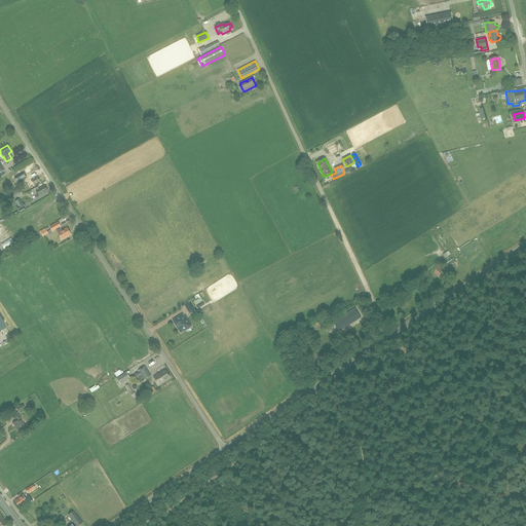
[(17,183),(27,178),(25,174),(15,180),(17,183)]
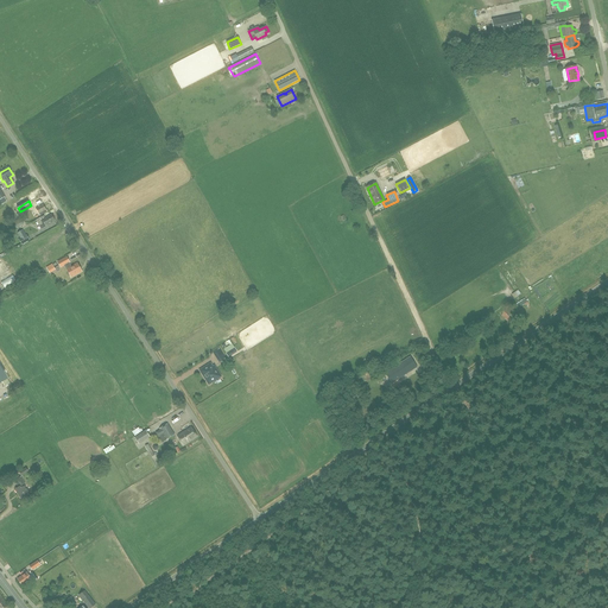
[(40,216),(48,211),(43,204),(36,209),(40,216)]
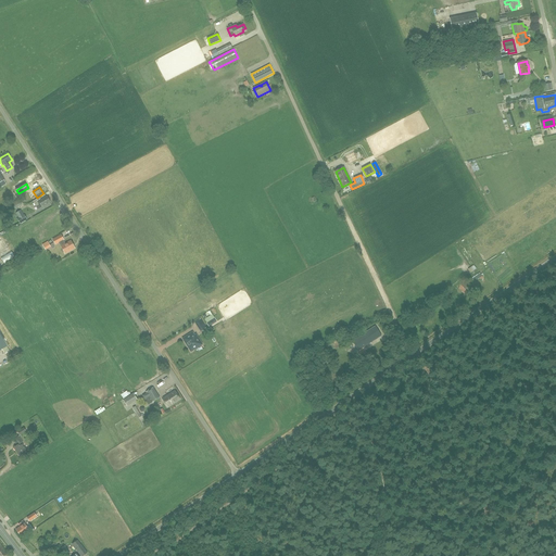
[(37,210),(50,202),(47,197),(39,201),(38,199),(33,202),(37,210)]
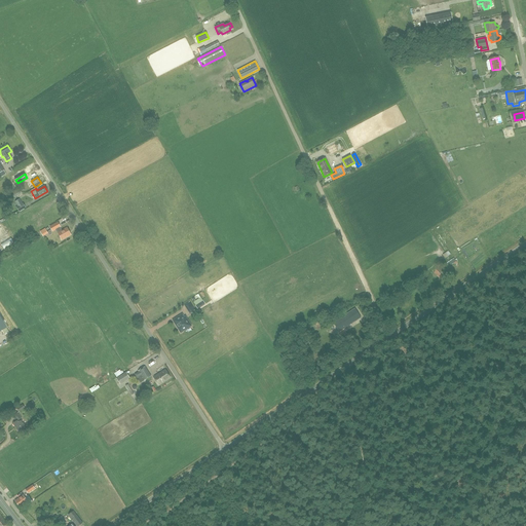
[(11,192),(14,197),(19,194),(17,194),(21,192),(17,188),(11,192)]
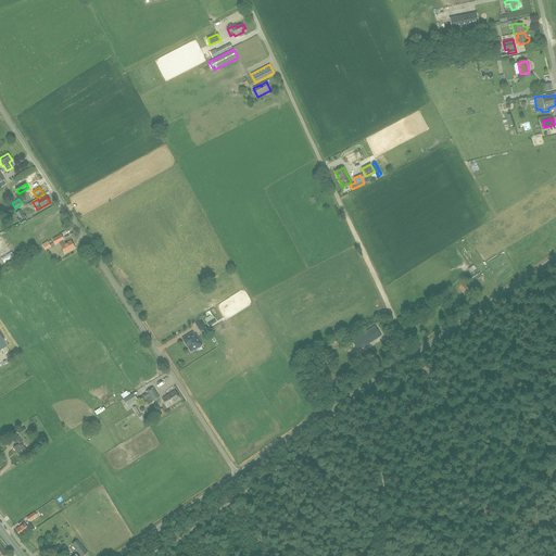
[(24,215),(21,211),(16,213),(19,218),(17,219),(20,224),(27,219),(24,215)]
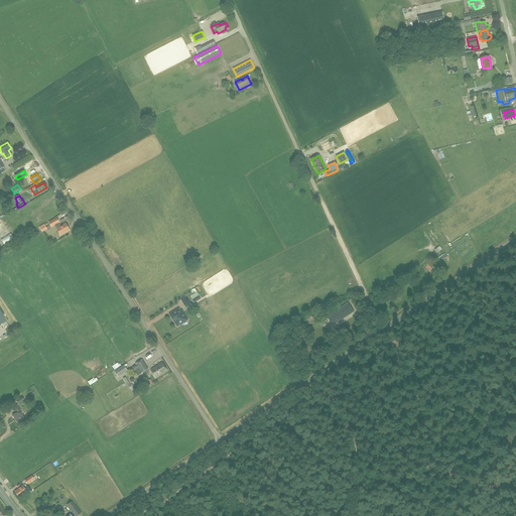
[(54,226),(55,228),(60,236),(70,231),(66,224),(60,226),(58,223),(59,223),(56,218),(48,223),(51,227),(54,226)]
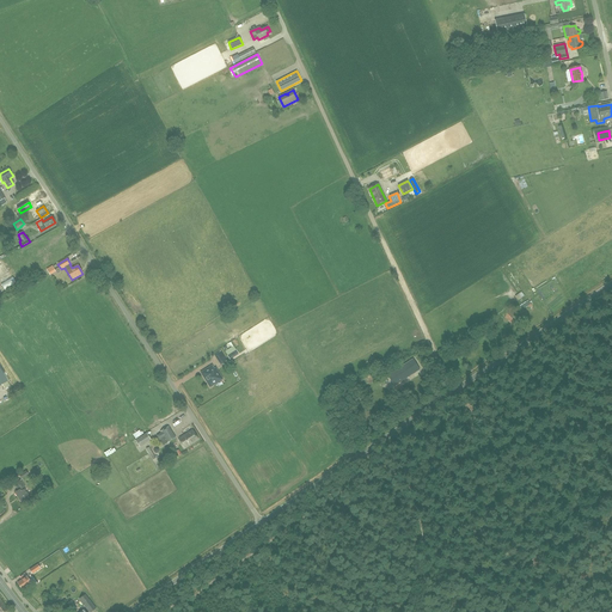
[(17,285),(13,277),(1,285),(6,292),(17,285)]
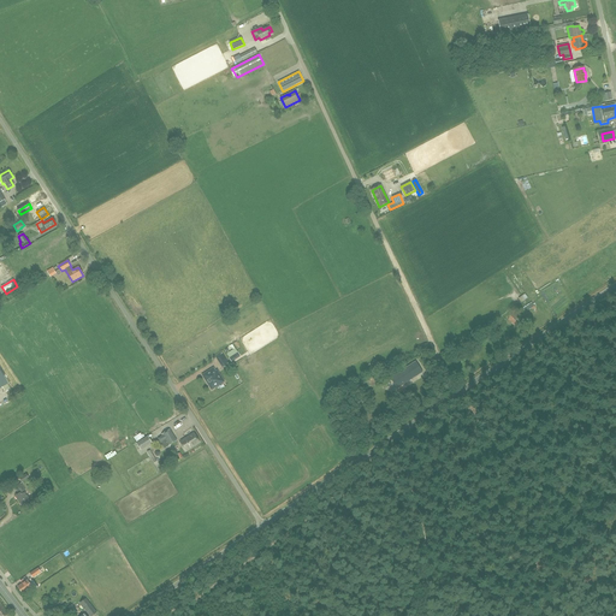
[(241,356),(238,353),(229,359),(231,362),(241,356)]
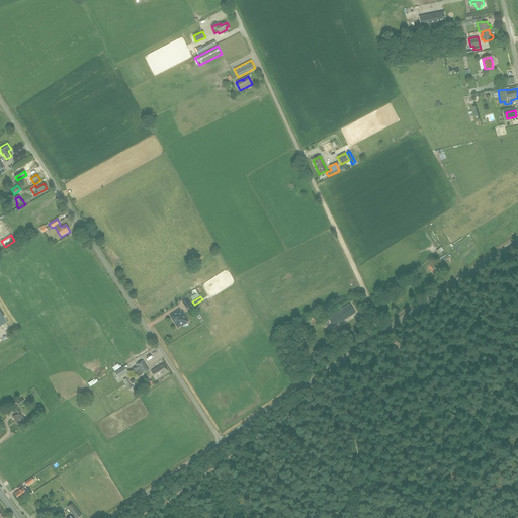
[(329,318),(332,322),(334,326),(355,313),(350,305),(329,318)]
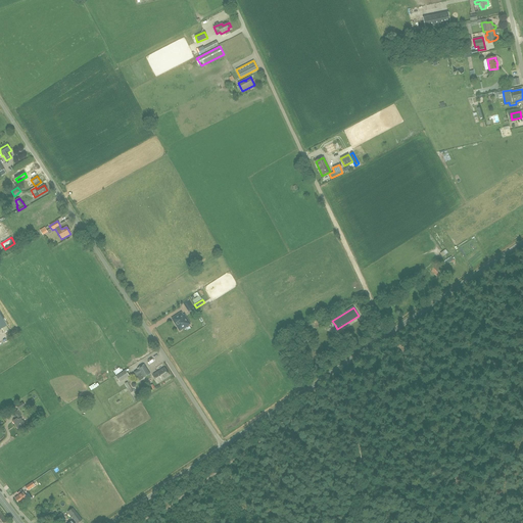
[(181,313),(172,319),(180,331),(184,328),(190,324),(185,317),(184,318),(181,313)]
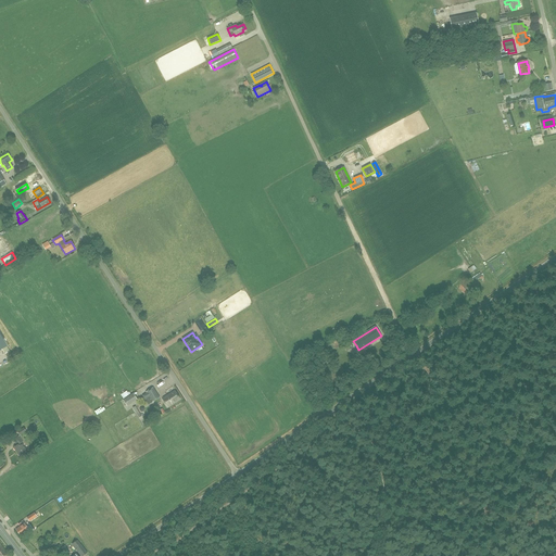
[(0,350),(2,350),(4,353),(9,351),(7,346),(0,333),(0,350)]
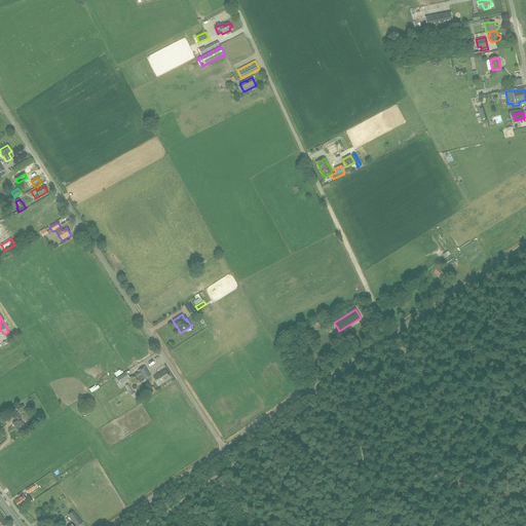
[(141,376),(144,380),(151,376),(145,367),(138,371),(139,372),(135,374),(137,378),(141,376)]
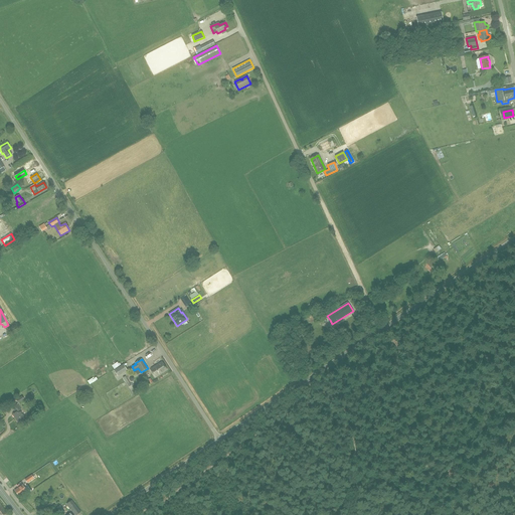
[(155,377),(167,369),(162,362),(150,369),(155,377)]
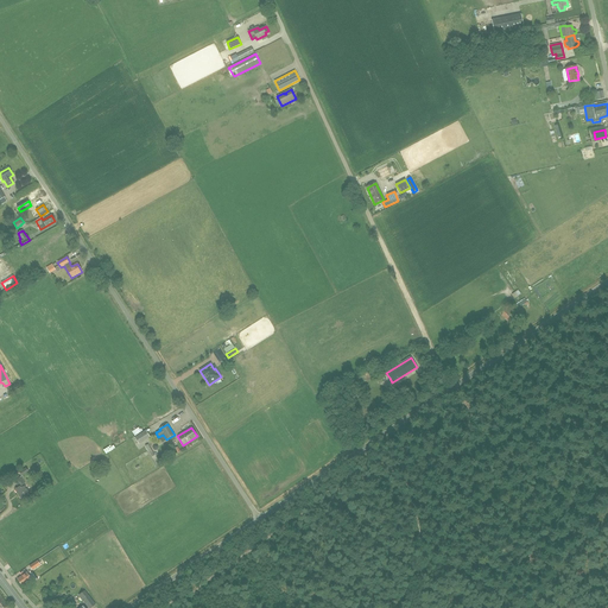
[(138,443),(144,438),(149,436),(146,430),(134,437),(138,443)]
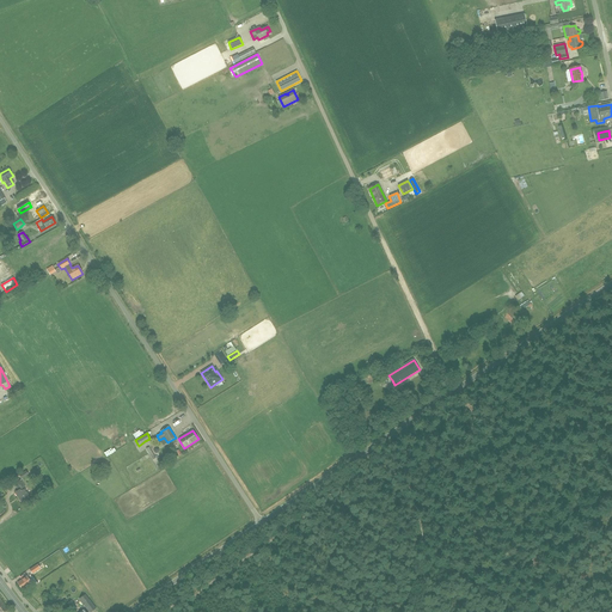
[(14,484),(19,490),(14,493),(17,497),(18,496),(22,503),(30,497),(24,488),(25,487),(20,481),(14,484)]
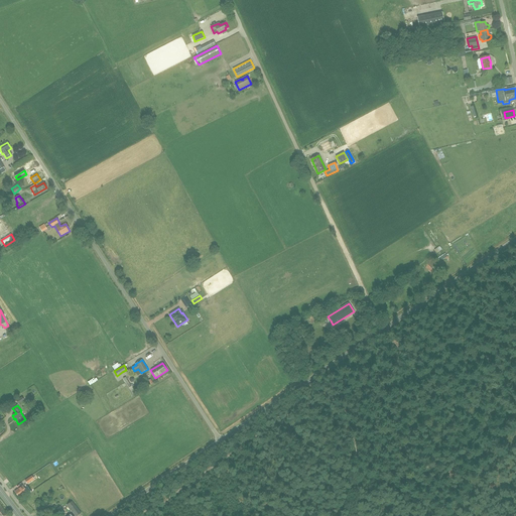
[(25,485),(23,487),(22,486),(14,491),(19,497),(27,492),(25,489),(27,487),(25,485)]
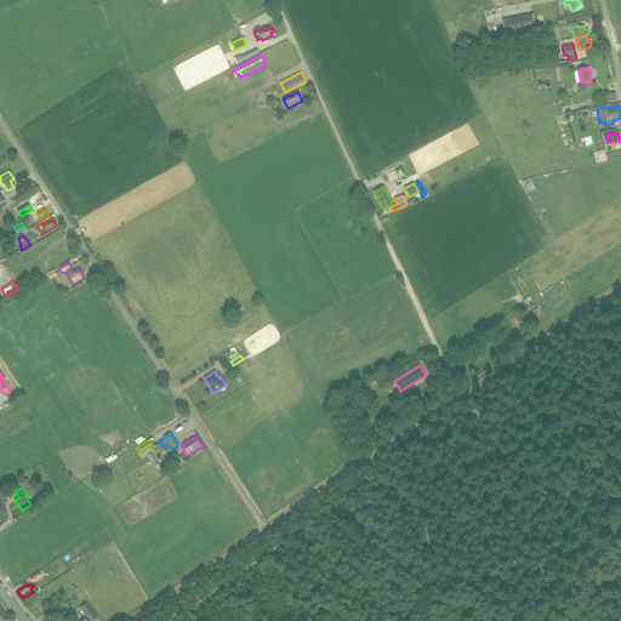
[(90,620),(92,620),(97,617),(86,603),(80,608),(90,620)]
